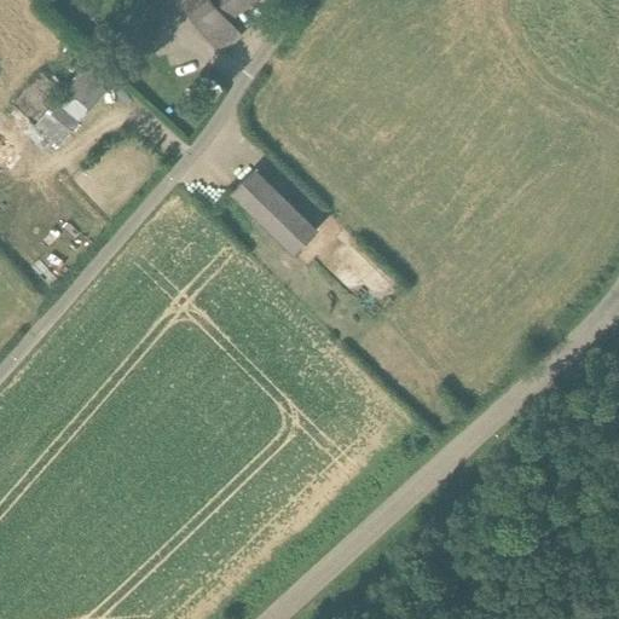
[(226,19),(212,0),(178,0),(223,50),(239,34),(226,19)]
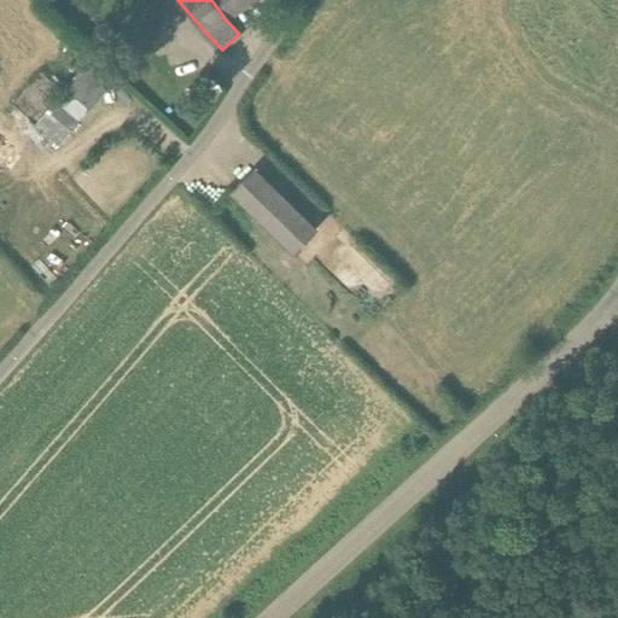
[(237,0),(211,0),(226,19),(243,7),(237,0)]
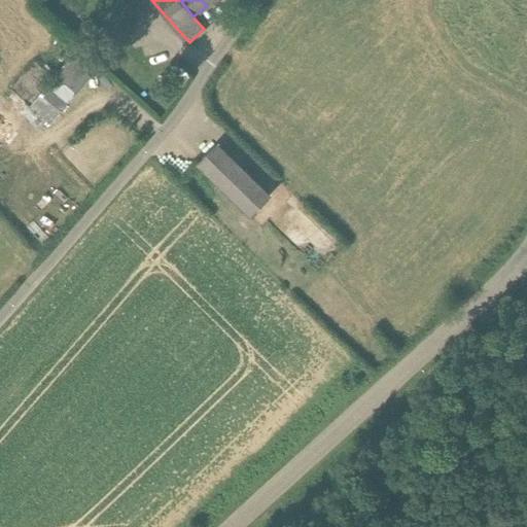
[(56,76),(77,94),(100,68),(77,49),(56,76)]
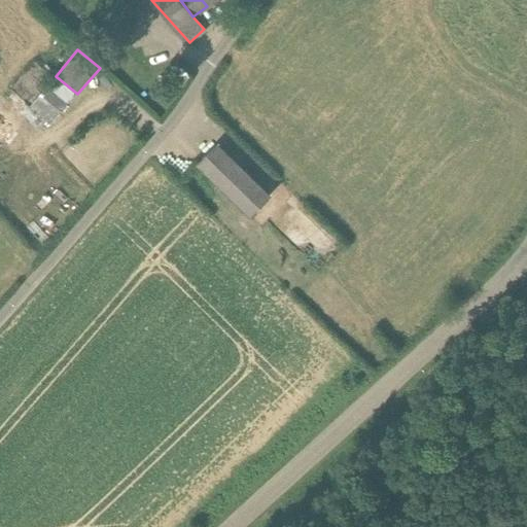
[(72,100),(77,94),(56,76),(29,108),(50,125),(72,100)]
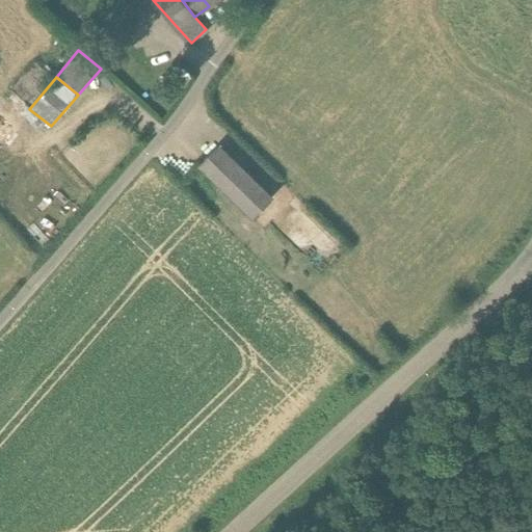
[(271,197),(218,145),(201,164),(254,216),(271,197)]
